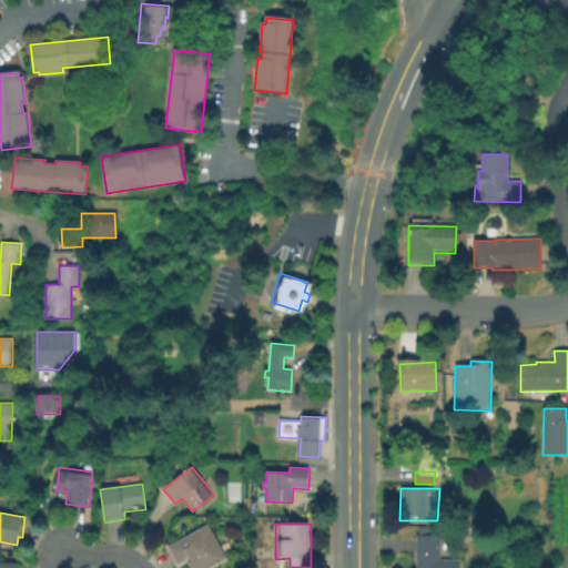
[(209,525),(226,559),(210,567),(191,567),(189,563),(191,561),(189,558),(178,564),(169,546),(209,525)]
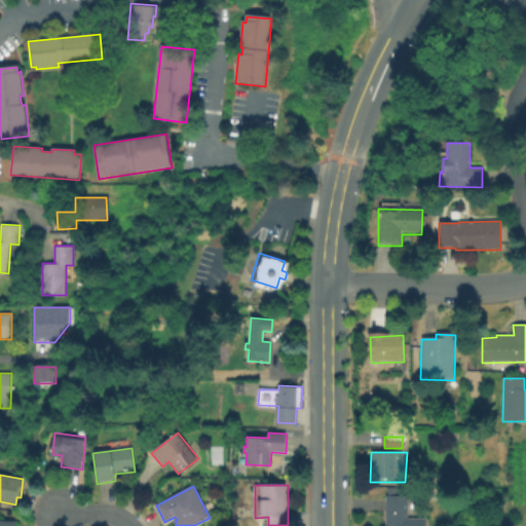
[(424,519),(424,525),(383,525),(383,497),(407,497),(407,519),(424,519)]
